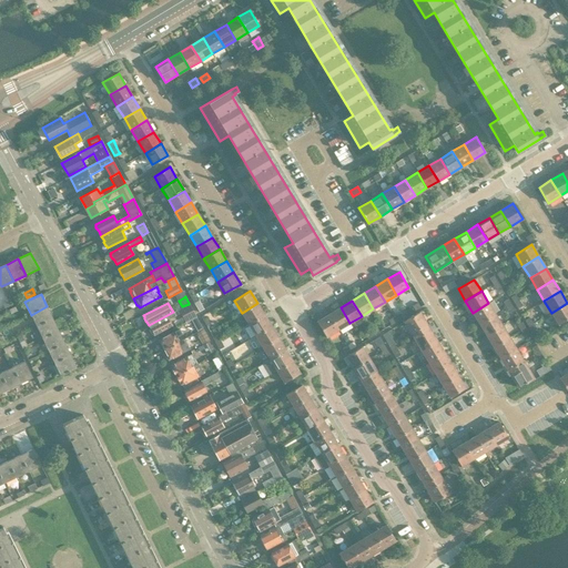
[(249,324),(264,315),(257,303),(242,313),(249,324)]
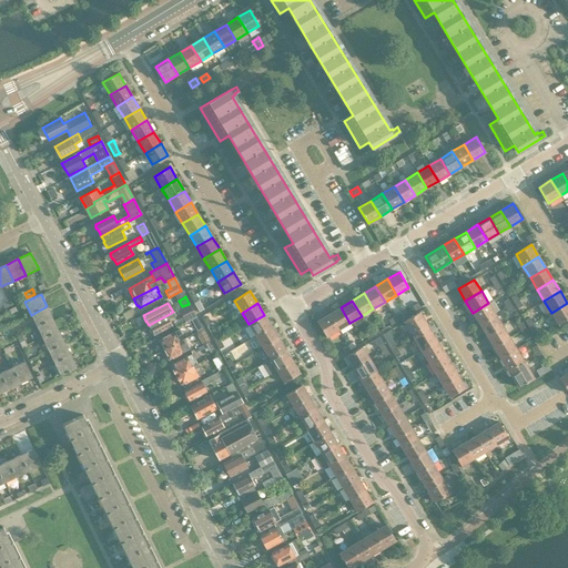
[(488,303),(473,313),(479,324),(495,314),(488,303)]
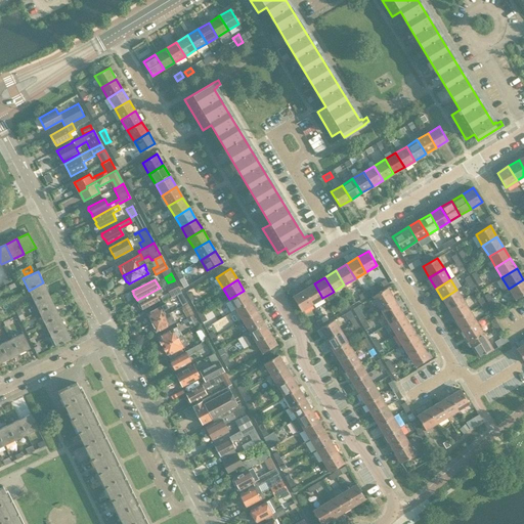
[(523,294),(523,280),(523,279),(509,289),(515,299),(523,294)]
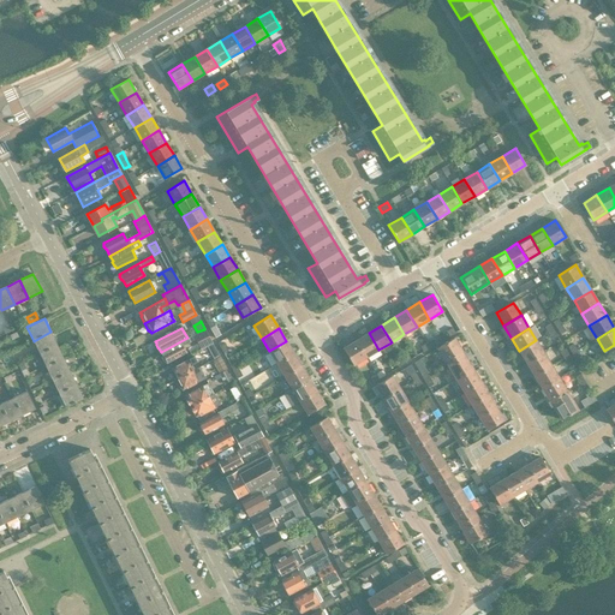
[(204,330),(195,335),(202,348),(212,342),(213,342),(206,329),(204,330)]
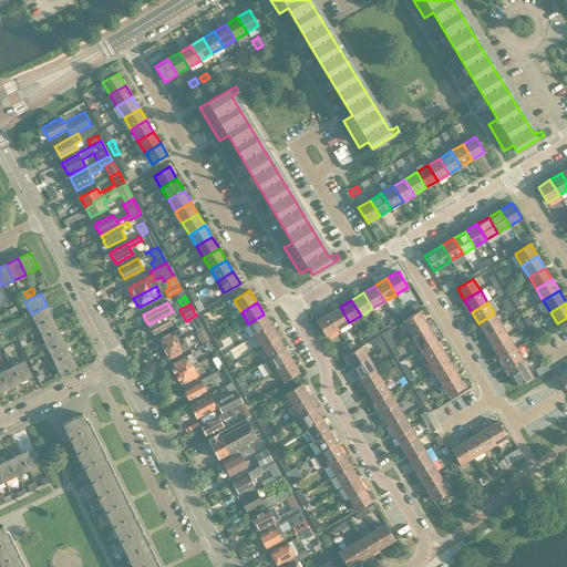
[(31,315),(37,327),(53,318),(47,306),(31,315)]
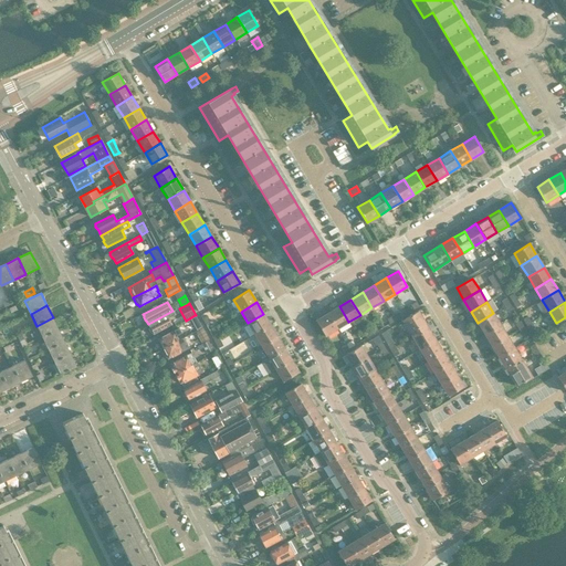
[(337,328),(348,322),(339,306),(327,313),(337,328)]
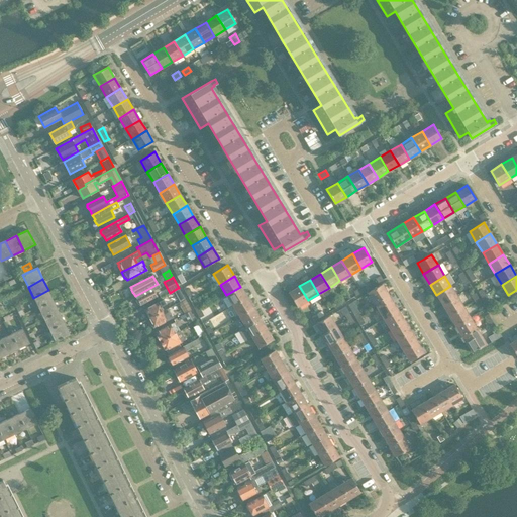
[(158,284),(135,296),(136,299),(136,300),(137,303),(139,303),(139,305),(160,294),(157,289),(160,288),(158,284)]
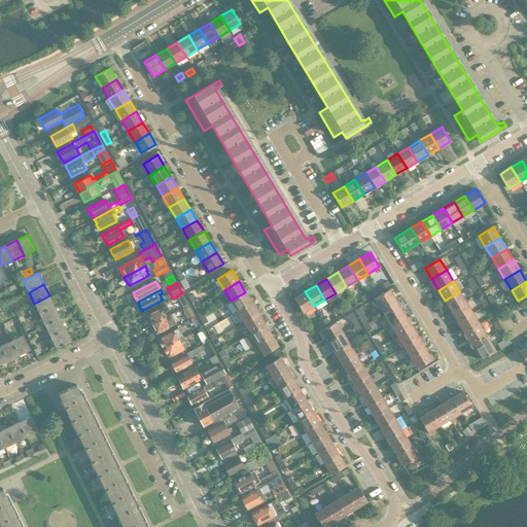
[(375,299),(384,314),(399,306),(389,289),(375,299)]
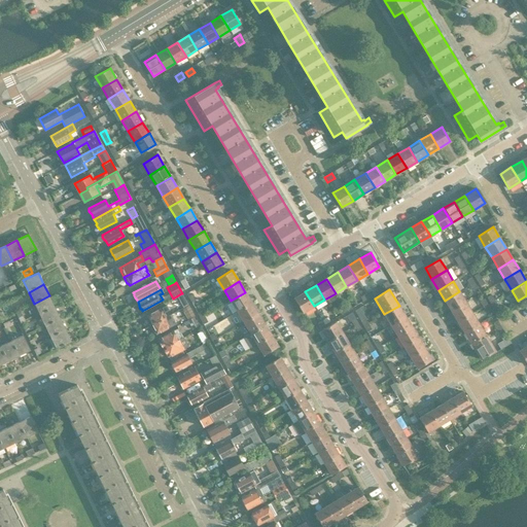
[(303,313),(314,306),(305,291),(294,299),(303,313)]
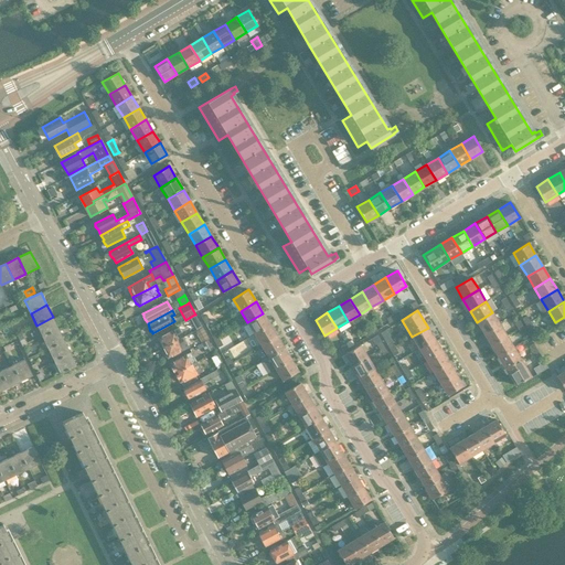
[(492,312),(477,322),(484,333),(500,324),(492,312)]
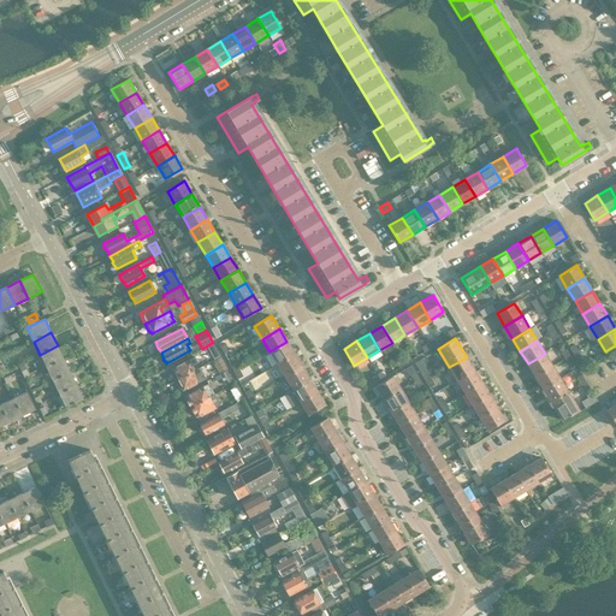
[(277,365),(295,354),(286,342),(270,351),(277,365)]
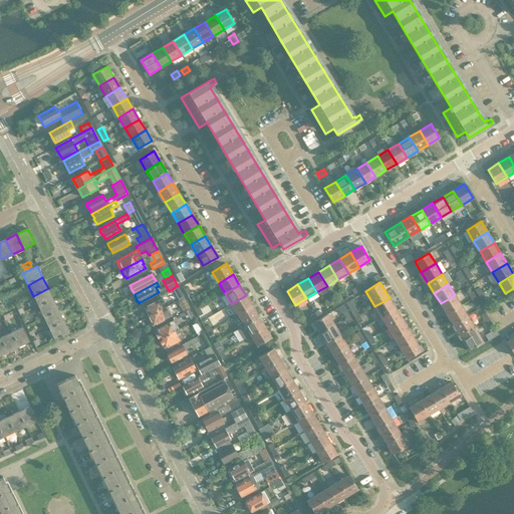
[(173,289),(179,300),(184,297),(178,287),(173,289)]
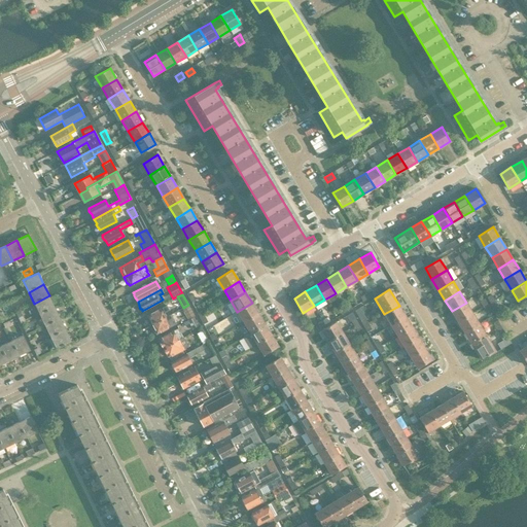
[(34,304),(30,306),(35,316),(39,314),(39,315),(55,307),(49,295),(34,304)]
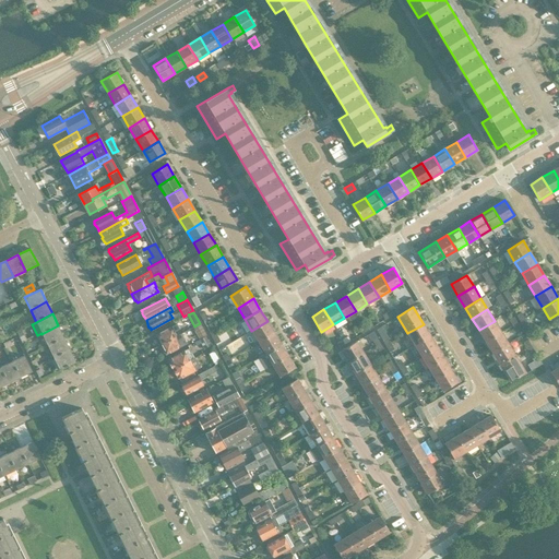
[(259,342),(274,333),(268,321),(251,331),(259,342)]
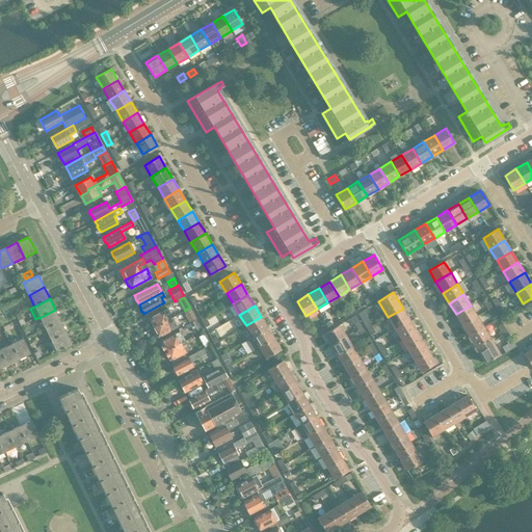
[(471,306),(456,314),(462,325),(477,316),(471,306)]
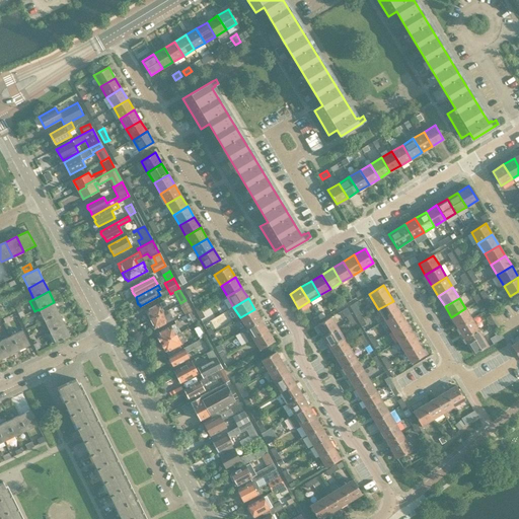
[(148,319),(148,320),(163,312),(161,307),(165,305),(163,301),(144,311),(145,313),(144,313),(145,314),(145,316),(146,319),(148,319)]
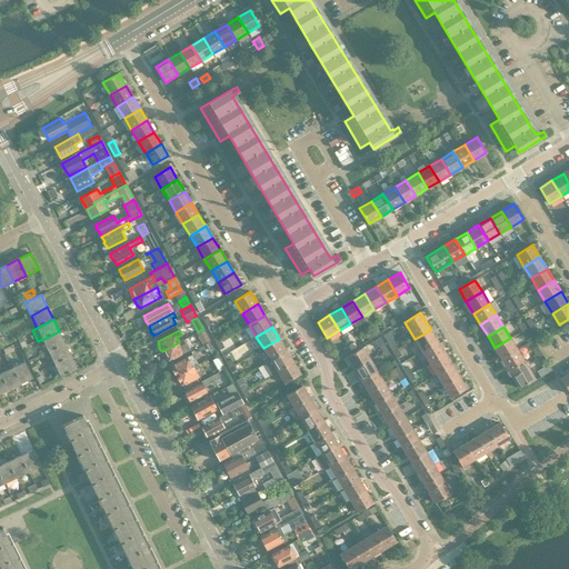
[(438,341),(431,330),(415,339),(422,351),(438,341)]
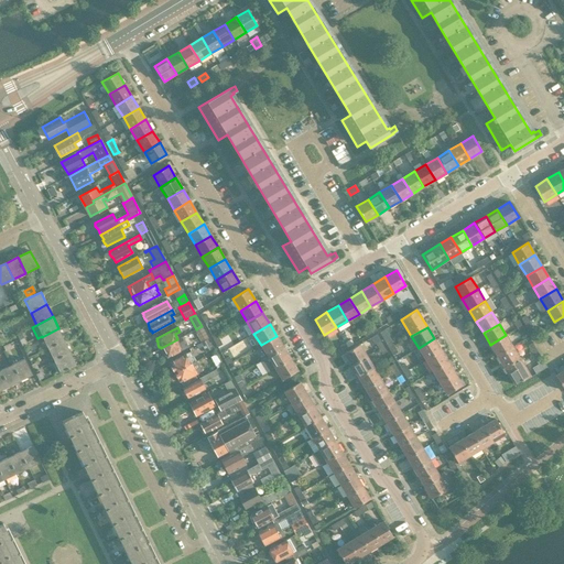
[(42,337),(49,349),(64,340),(58,328),(42,337)]
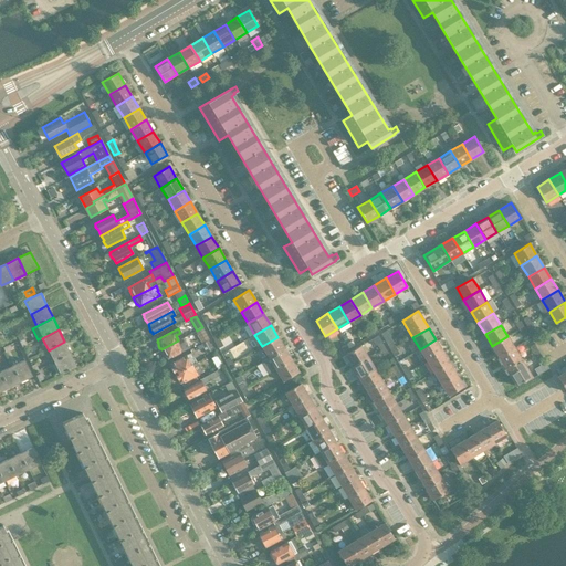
[(202,343),(208,339),(202,329),(197,332),(202,343)]
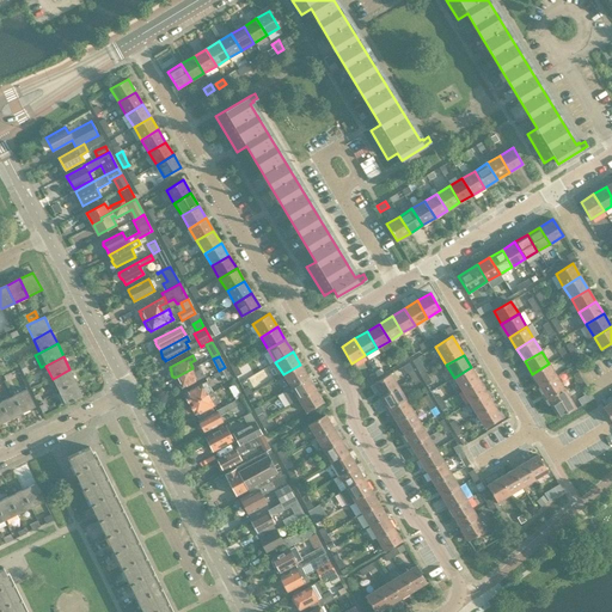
[(549,363),(532,374),(539,386),(556,377),(549,363)]
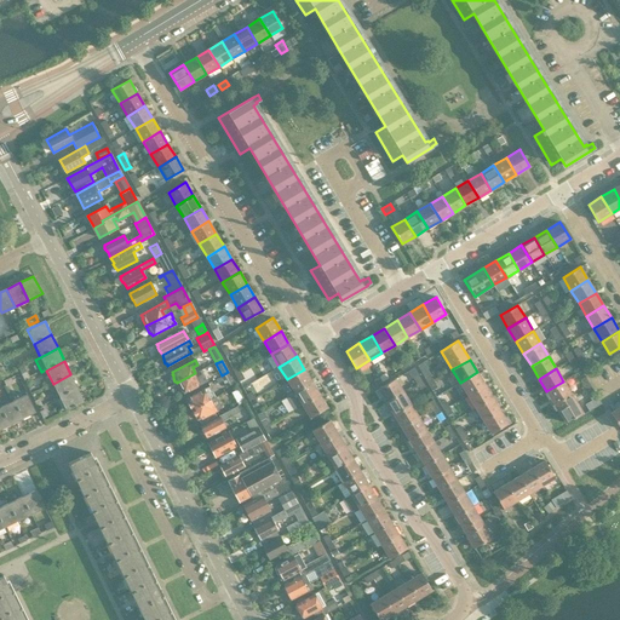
[(294,392),(311,382),(304,369),(287,379),(294,392)]
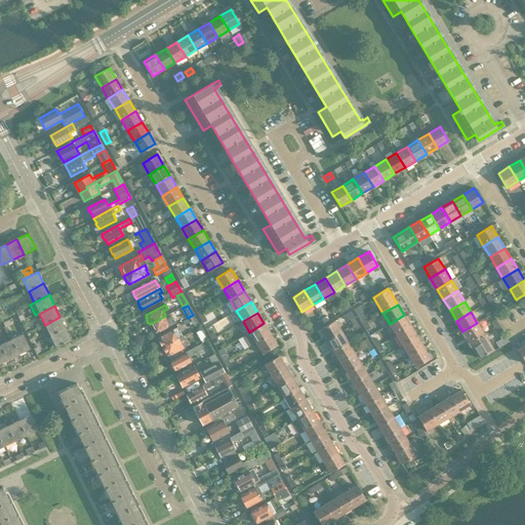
[(165,316),(150,324),(150,325),(150,327),(152,329),(153,330),(154,331),(155,331),(155,333),(174,323),(175,323),(170,314),(165,316)]
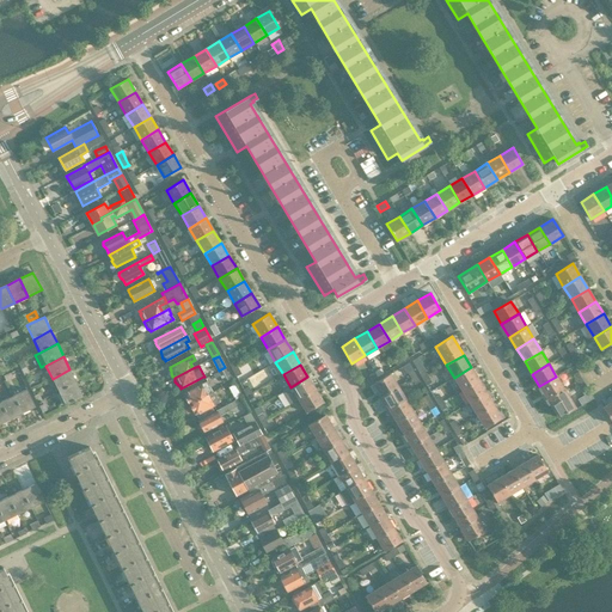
[(478,380),(471,367),(454,378),(461,390),(478,380)]
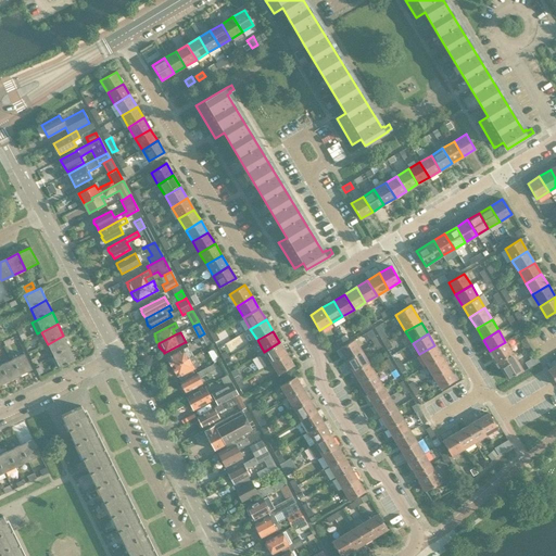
[(203,348),(209,344),(204,335),(198,338),(203,348)]
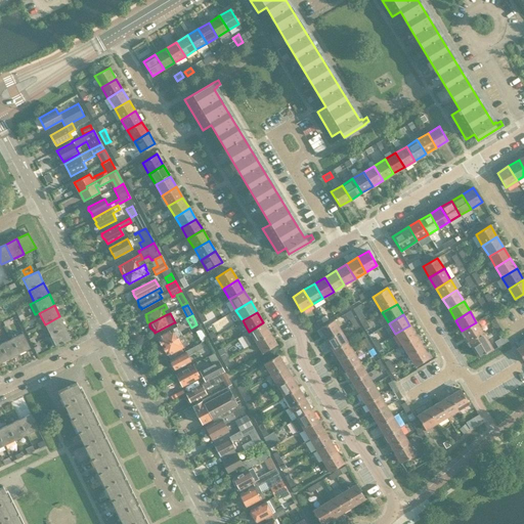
[(45,324),(50,336),(66,329),(59,316),(45,324)]
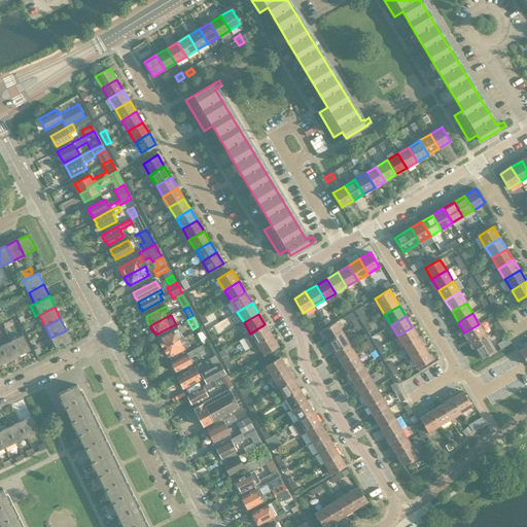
[(321,330),(328,342),(343,332),(336,322),(321,330)]
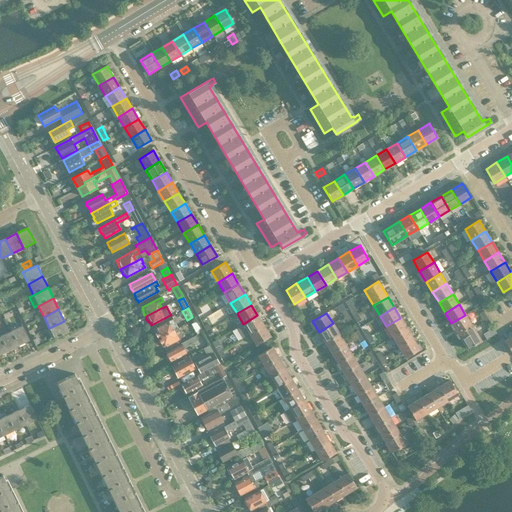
[(243,324),(236,328),(243,338),(250,334),(264,326),(257,315),(243,324)]
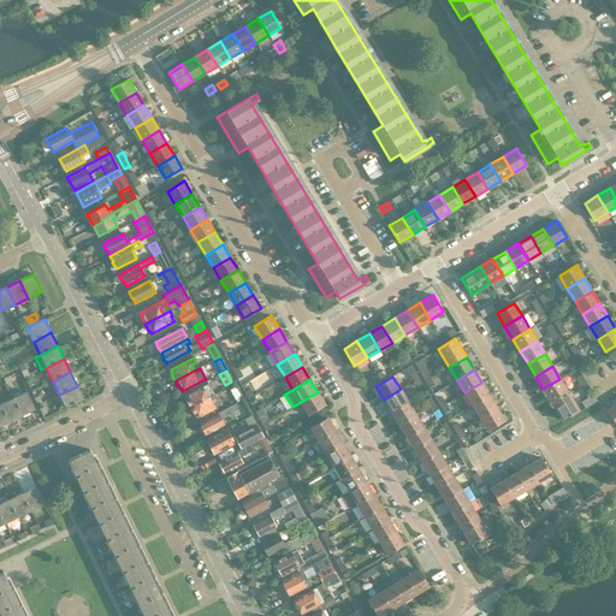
[(560,379),(543,389),(551,402),(568,391),(560,379)]
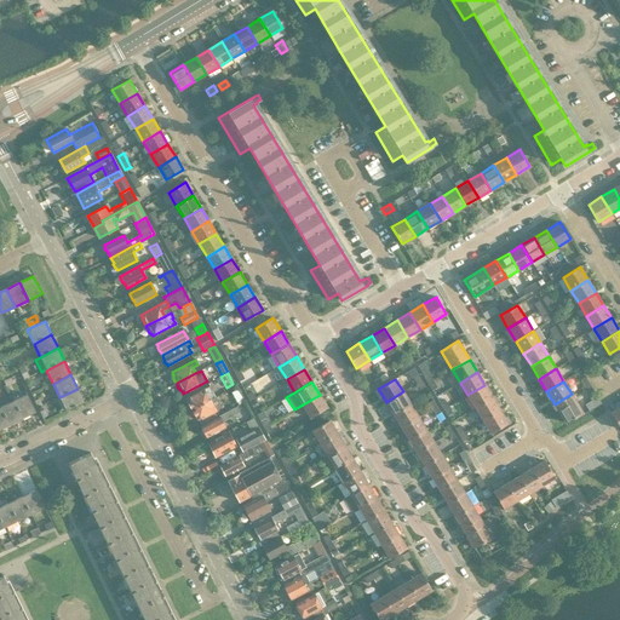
[(493,397),(484,385),(468,395),(475,408),(493,397)]
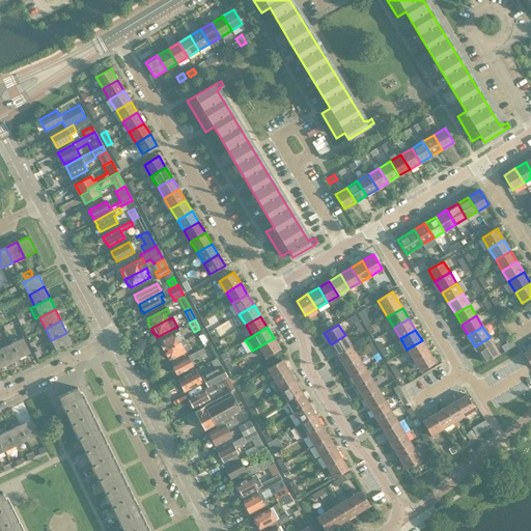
[(163,351),(164,352),(179,342),(184,340),(182,335),(179,331),(160,341),(161,343),(160,343),(160,344),(160,346),(162,350),(163,351)]
